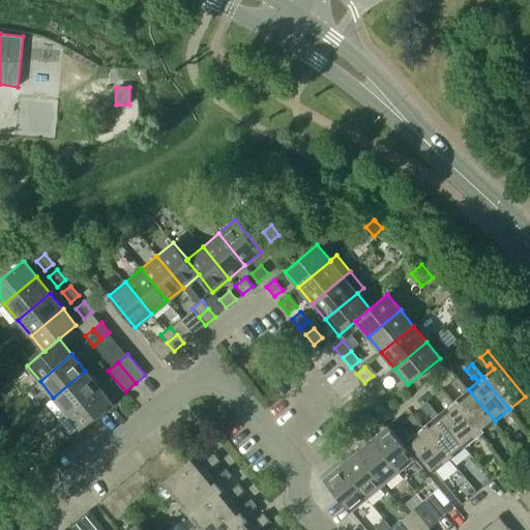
[(53,398),(66,413),(98,386),(85,371),(53,398)]
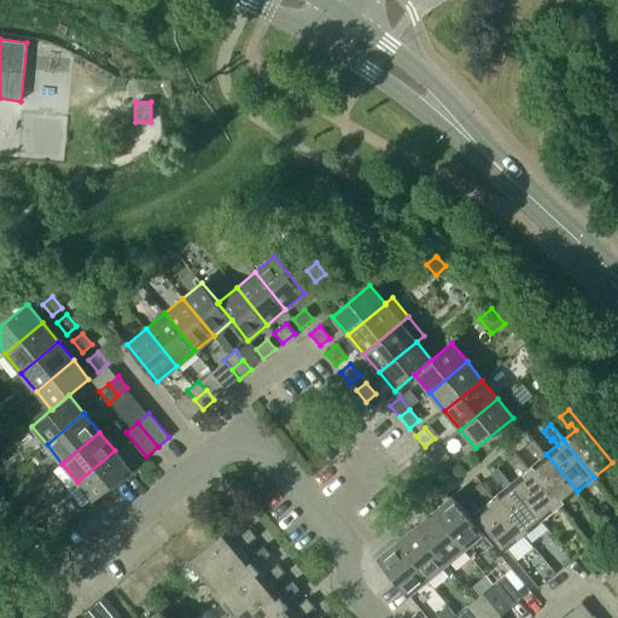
[(541,459),(529,468),(528,468),(559,506),(577,491),(546,454),(534,438),(525,445),(532,455),(536,453),(541,459)]
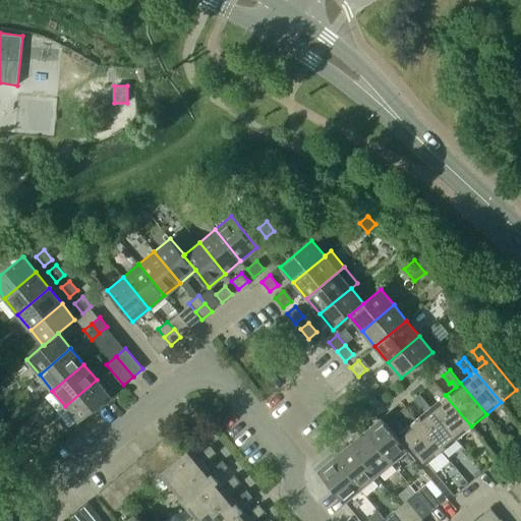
[(371,375),(363,383),(371,392),(379,386),(371,375)]
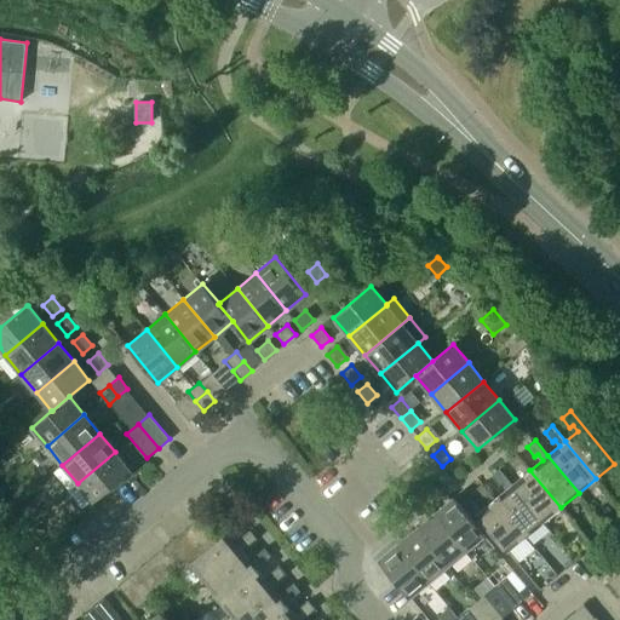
[(131,471),(115,452),(78,483),(93,501),(131,471)]
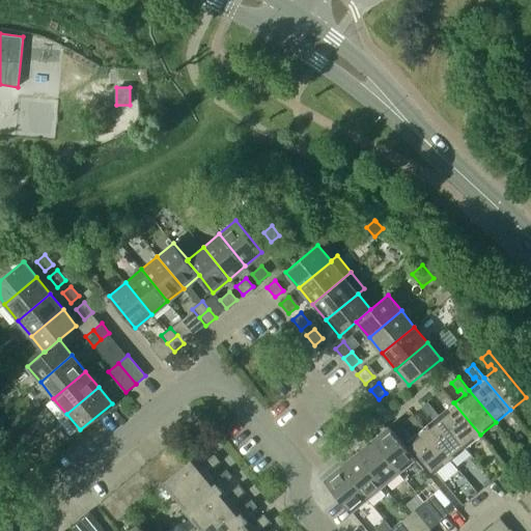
[(449,407),(439,415),(466,447),(480,435),(453,402),(454,402),(443,389),(436,395),(443,403),(445,401),(449,407)]
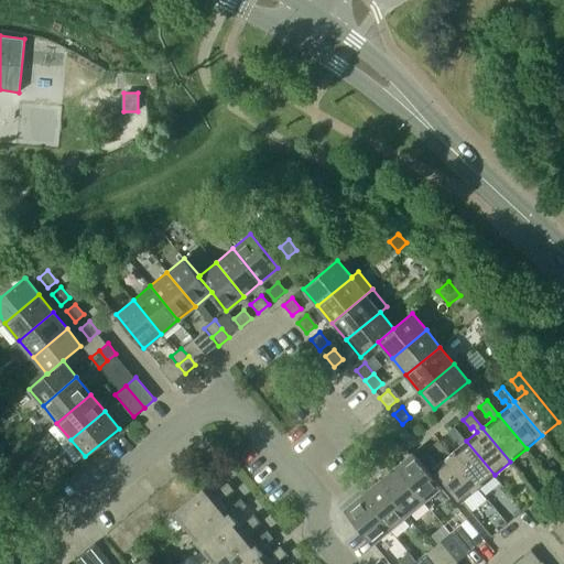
[(462,445),(451,454),(449,454),(478,488),(495,475),(466,441),(455,426),(447,433),(454,442),(457,440),(462,445)]
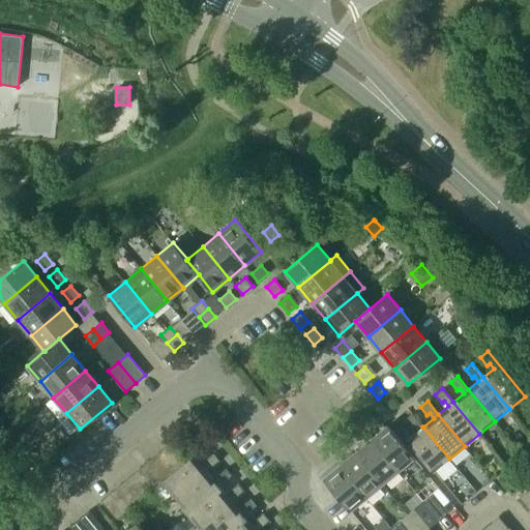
[(434,472),(449,459),(422,427),(423,427),(412,413),(406,419),(412,428),(414,425),(418,431),(408,439),(434,472)]
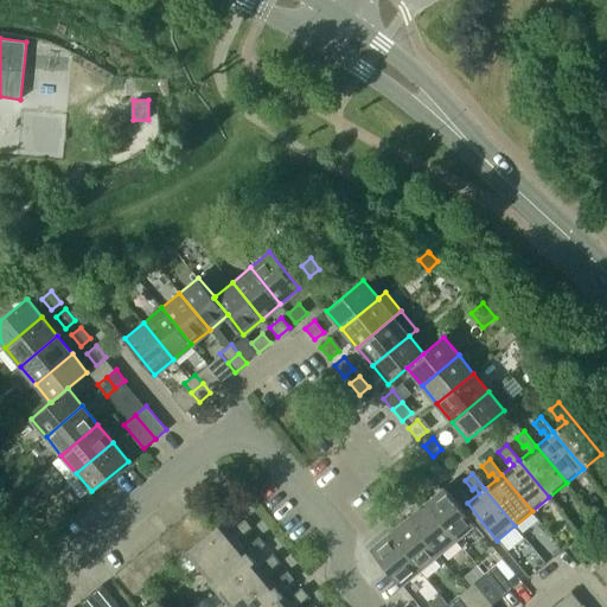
[(455,540),(474,524),(443,487),(426,503),(455,540)]
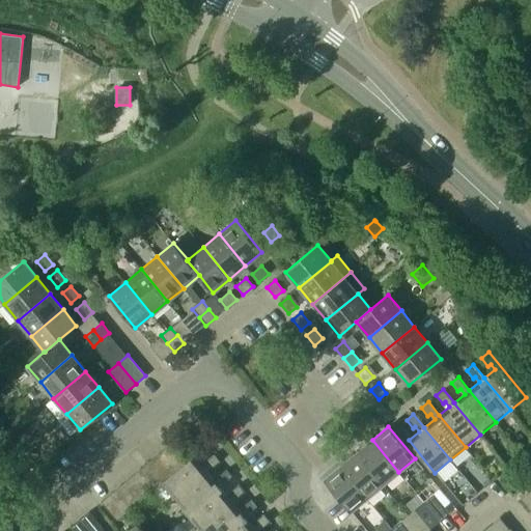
[(383,484),(398,472),(372,440),(356,452),(383,484)]
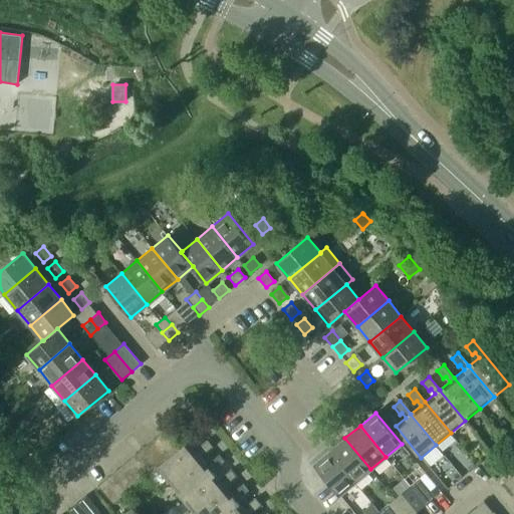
[(154,439),(169,457),(178,450),(163,431),(154,439)]
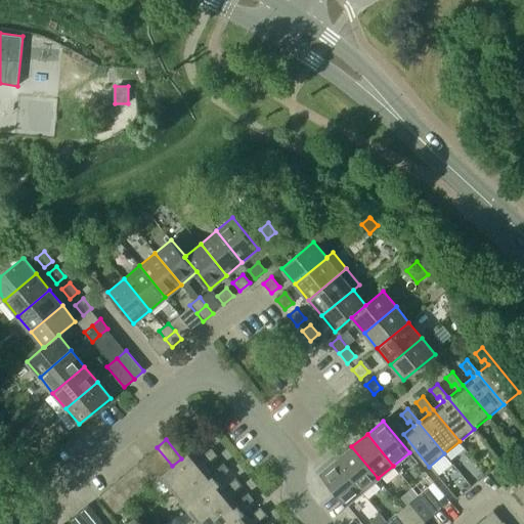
[(336,460),(361,491),(378,478),(351,446),(336,460)]
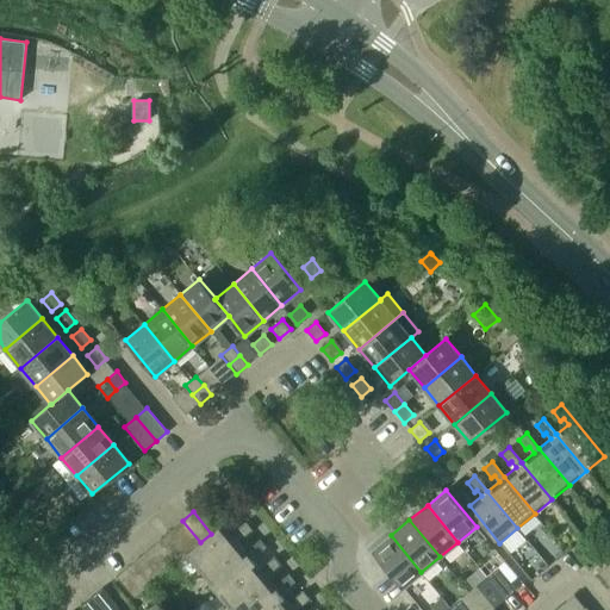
[(170,530),(190,552),(200,542),(182,521),(170,530)]
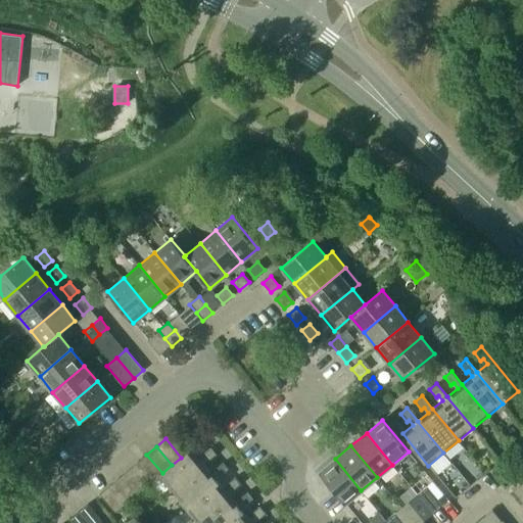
[(162,473),(158,476),(172,491),(203,465),(217,455),(210,447),(202,454),(204,456),(199,461),(191,449),(181,458),(172,465),(162,473)]
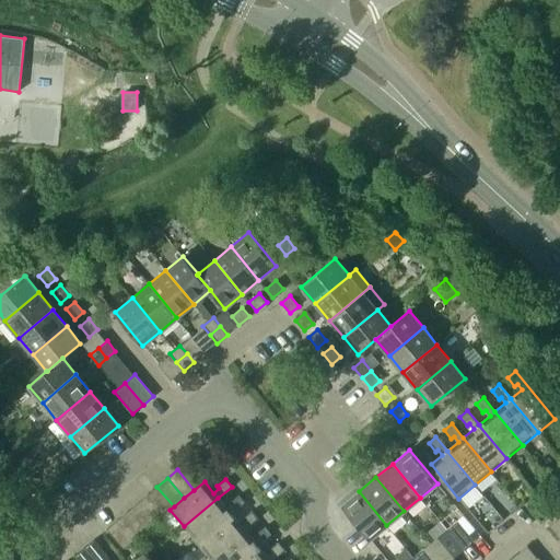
[(164,515),(170,510),(174,506),(156,487),(147,494),(164,515)]
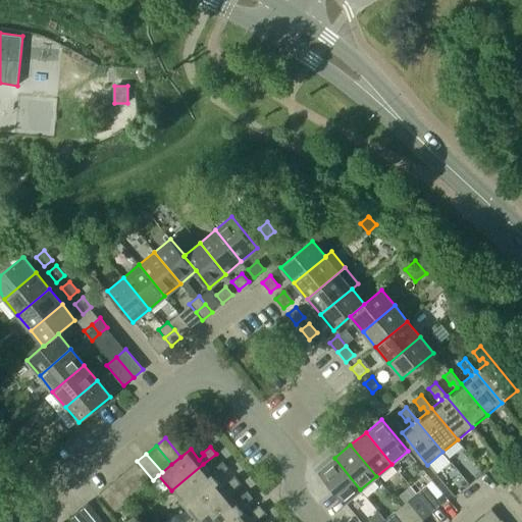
[(345,503),(360,489),(334,458),(318,471),(345,503)]
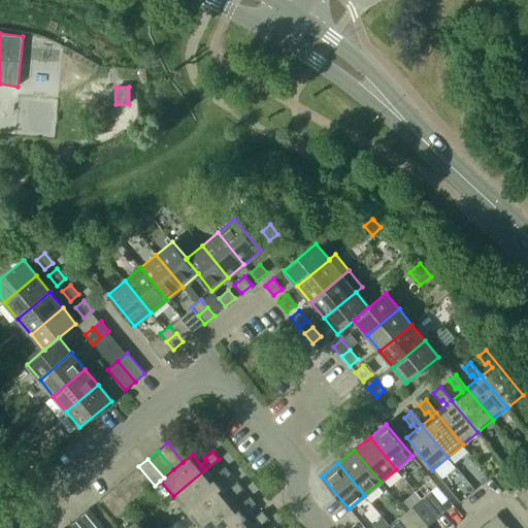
[(173,496),(186,510),(217,484),(218,484),(230,472),(225,466),(217,473),(219,475),(213,480),(205,469),(173,496)]
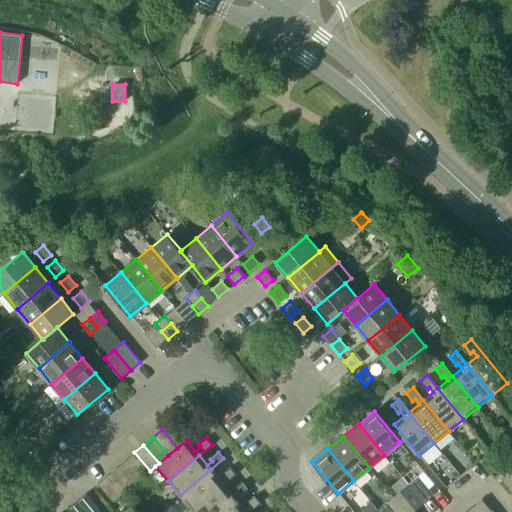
[(180,495),(192,510),(223,484),(236,473),(230,467),(222,473),(224,475),(219,479),(211,469),(210,469),(180,495)]
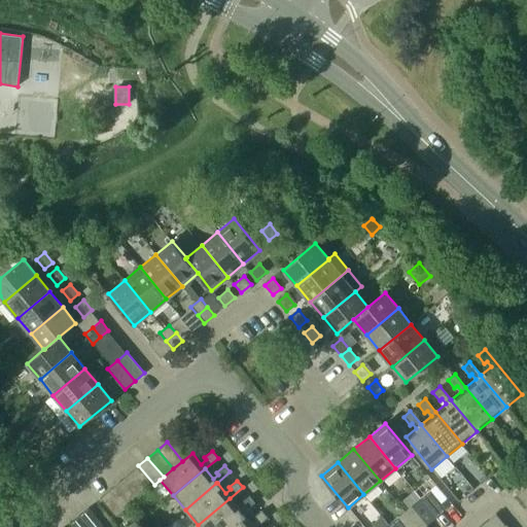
[(436,517),(446,510),(430,490),(421,498),(436,517)]
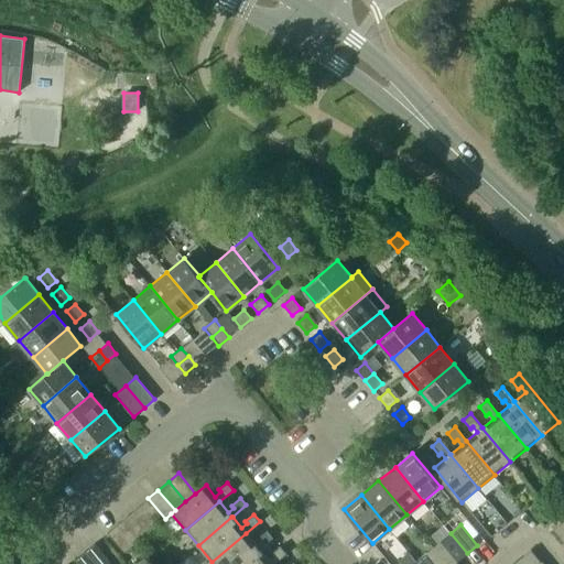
[(212,562),(213,563),(240,563),(259,549),(273,538),(267,530),(258,538),(260,540),(255,544),(246,533),(212,562)]
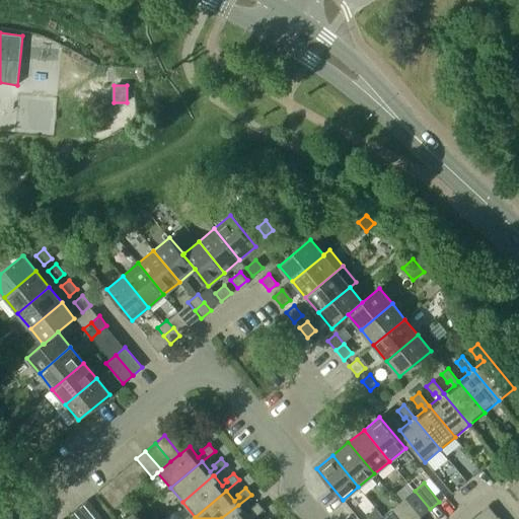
[(430,509),(415,491),(404,499),(420,517),(430,509)]
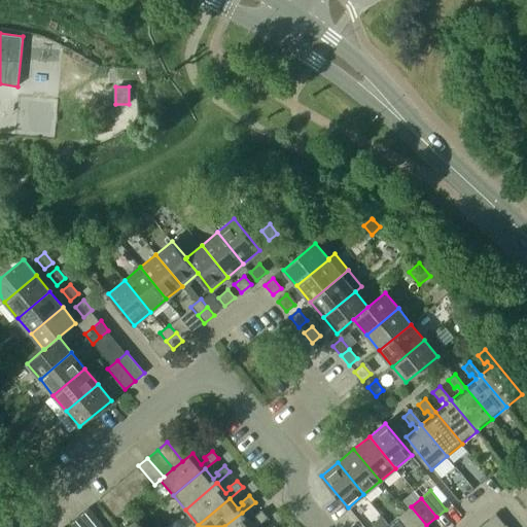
[(103,526),(104,526),(89,507),(78,516),(88,526),(103,526)]
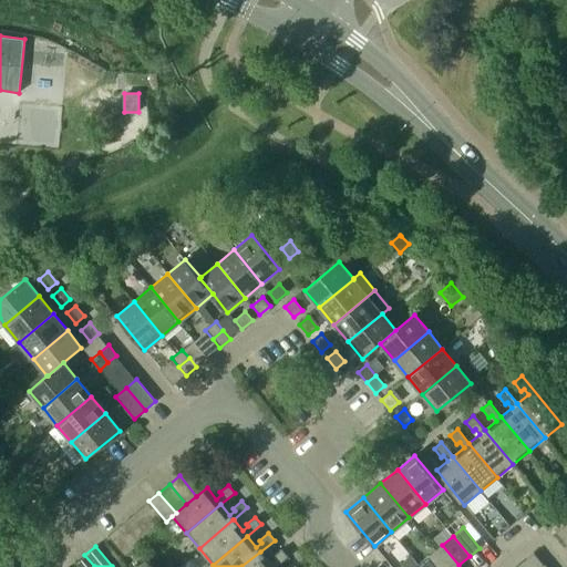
[(241,566),(275,566),(288,557),(281,549),(272,556),(275,558),(269,563),(260,552),(241,566)]
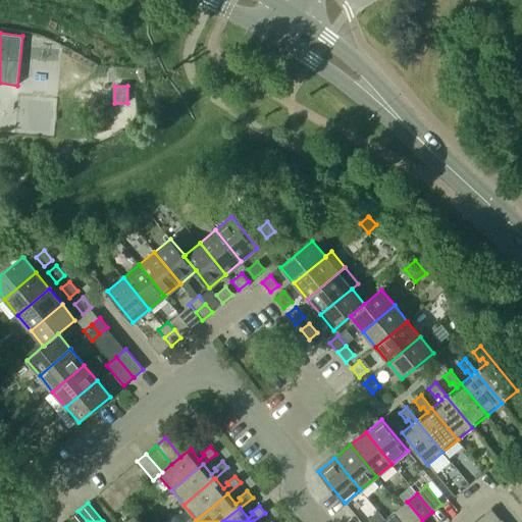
[(87,521),(77,511),(68,518),(70,521),(87,521)]
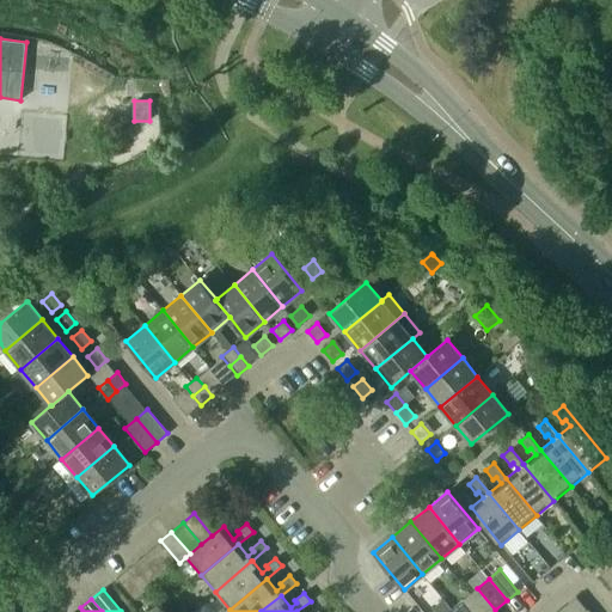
[(454,611),(473,611),(463,599),(452,609),(454,611)]
